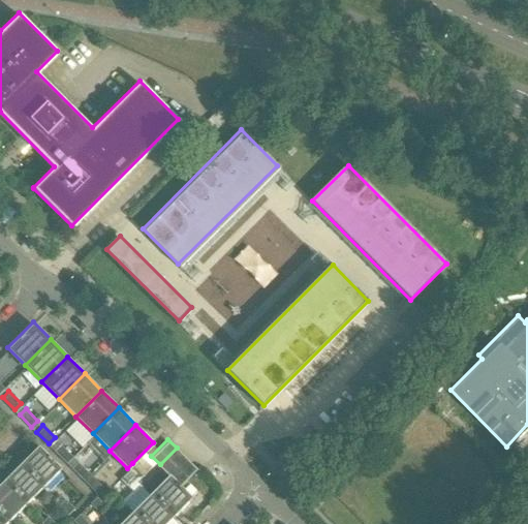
[(60,442),(54,449),(65,461),(71,455),(60,442)]
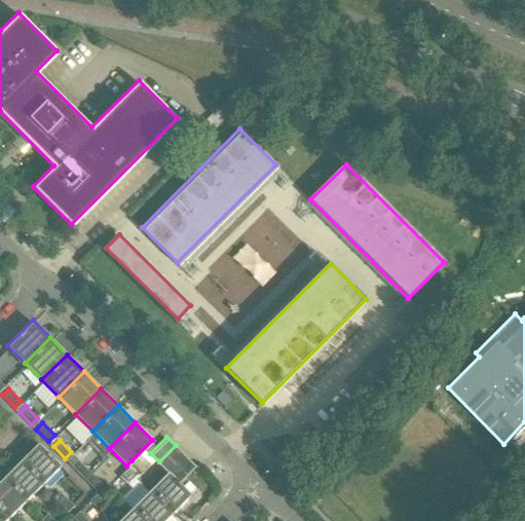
[(37,442),(19,460),(40,483),(60,463),(37,442)]
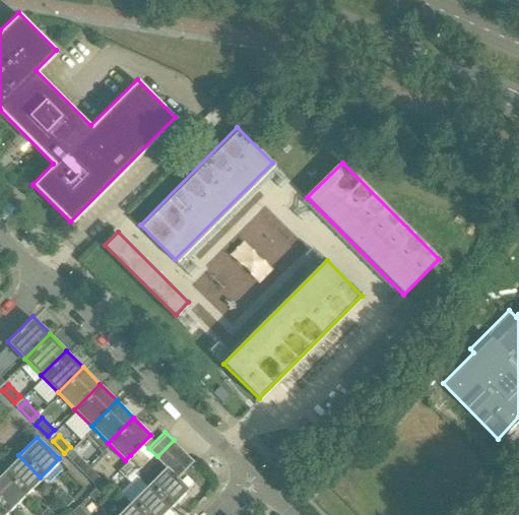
[(157,456),(166,465),(182,449),(174,440),(157,456)]
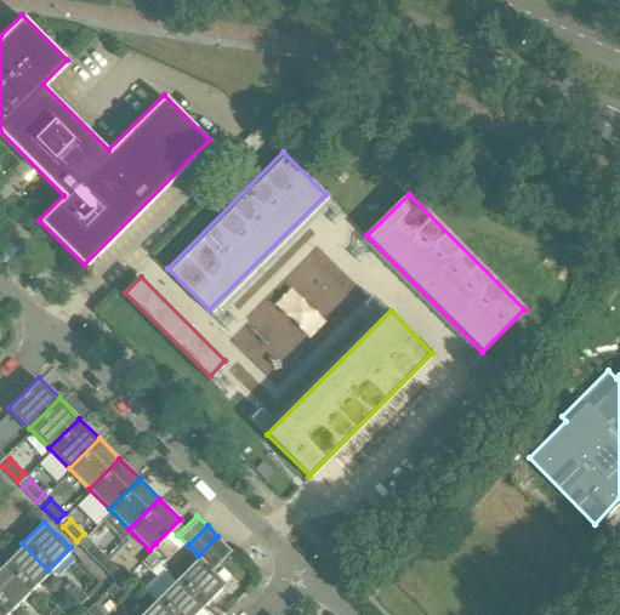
[(217,536),(198,556),(210,568),(229,547),(217,536)]
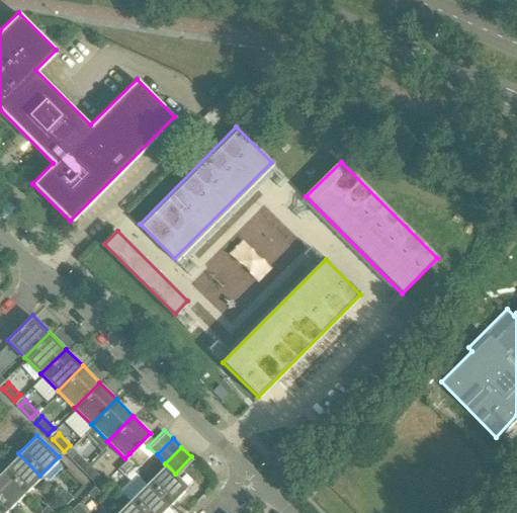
[(69,456),(81,467),(87,461),(75,450),(69,456)]
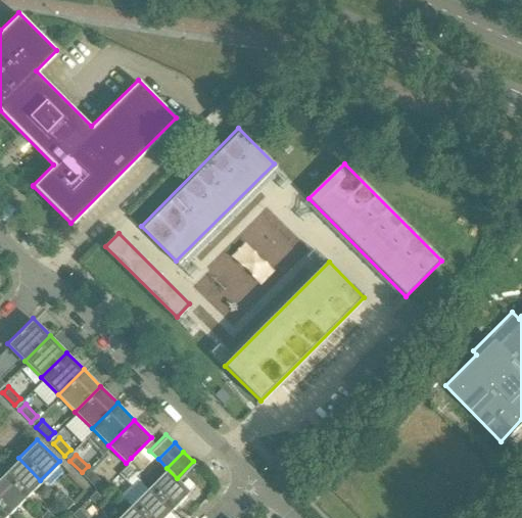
[(18,458),(1,475),(22,498),(40,480),(18,458)]
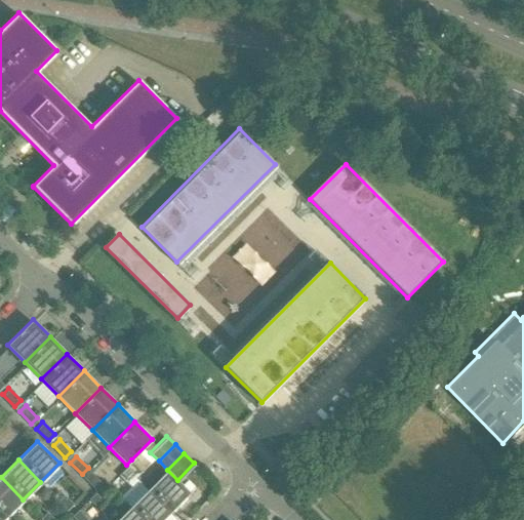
[(131,460),(126,465),(125,466),(134,475),(140,469),(131,460)]
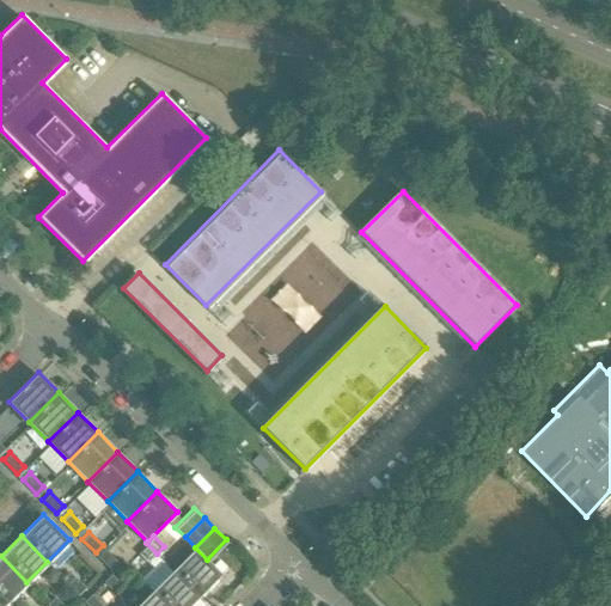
[(157,554),(146,543),(139,550),(150,561),(157,554)]
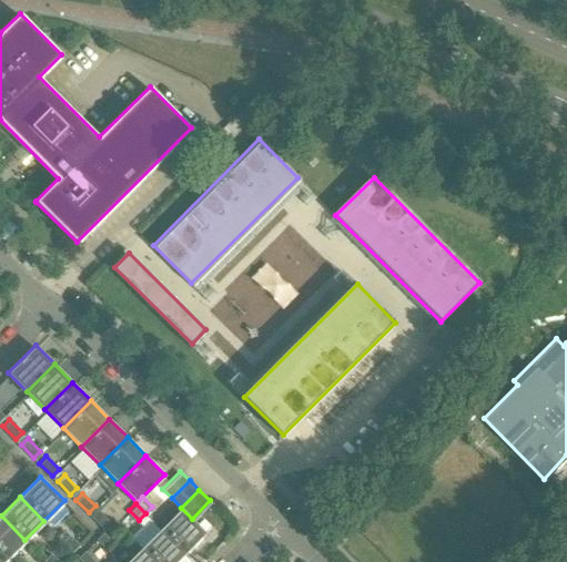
[(95,506),(89,512),(101,525),(109,519),(95,506)]
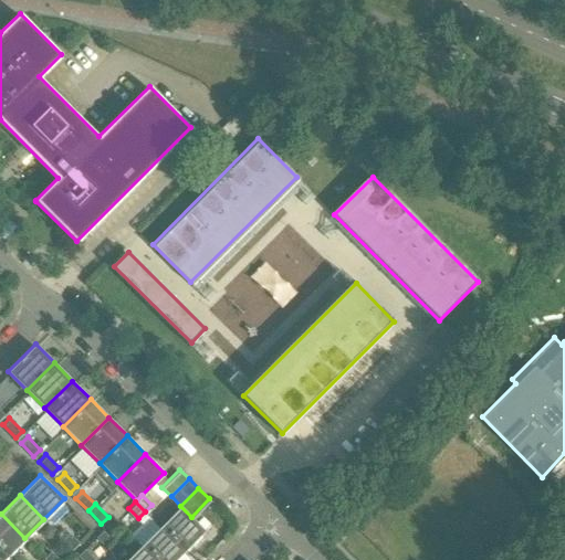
[(180,506),(160,527),(184,550),(203,530),(191,517),(180,506)]
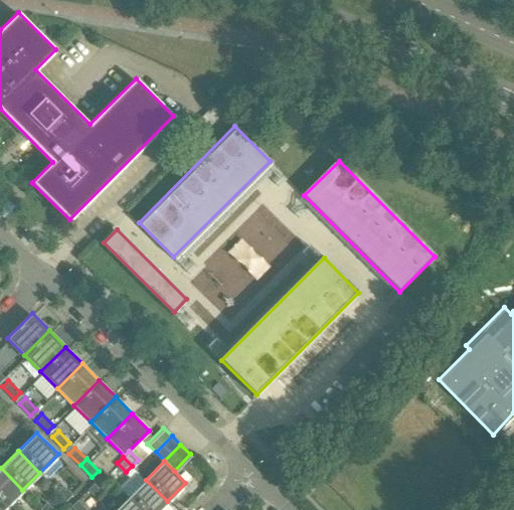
[(1,468),(0,469),(0,499),(6,506),(22,490),(1,468)]
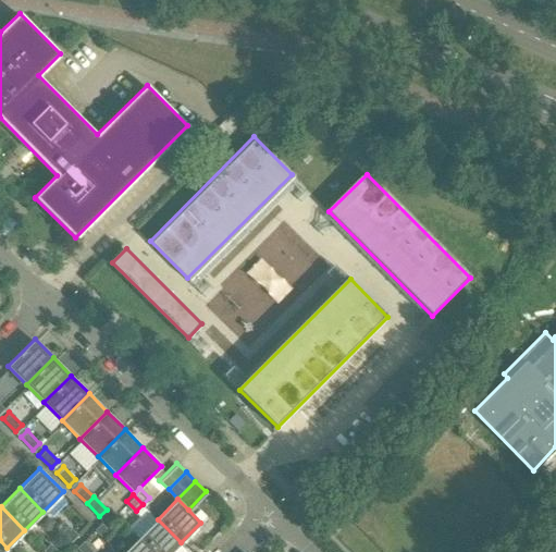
[(54,524),(70,540),(76,534),(61,517),(54,524)]
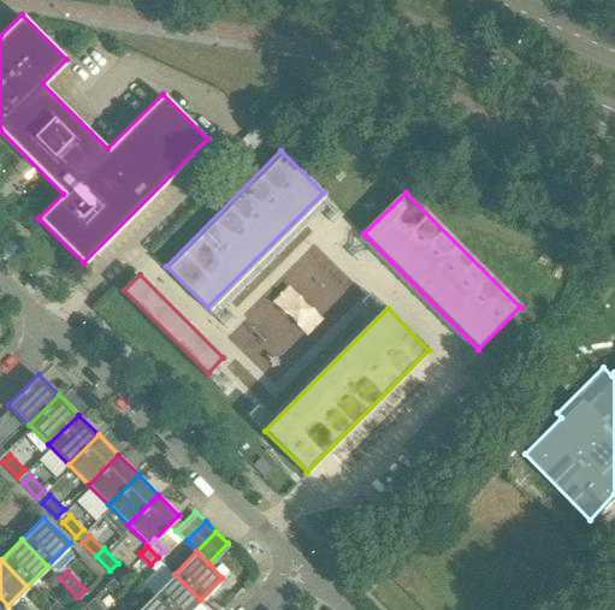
[(175,574),(154,593),(170,609),(189,609),(200,599),(175,574)]
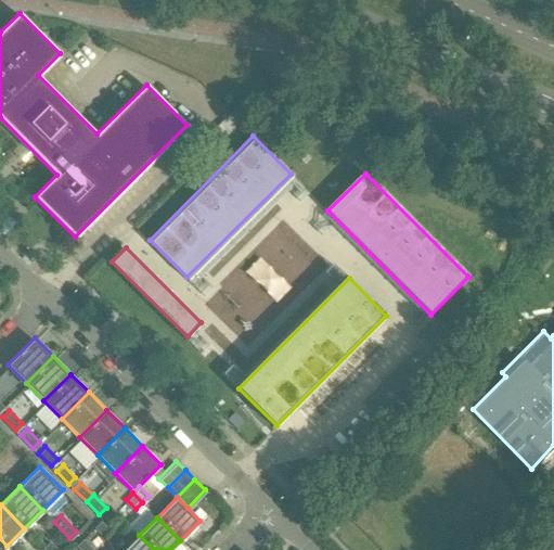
[(100,519),(93,526),(103,536),(110,528),(100,519)]
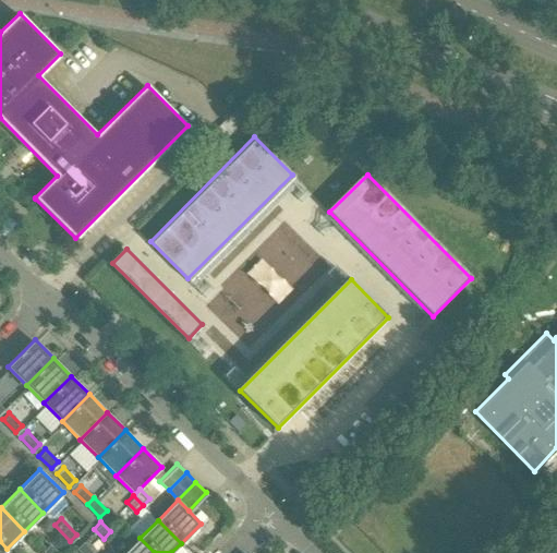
[(154,552),(140,538),(124,552),(154,552)]
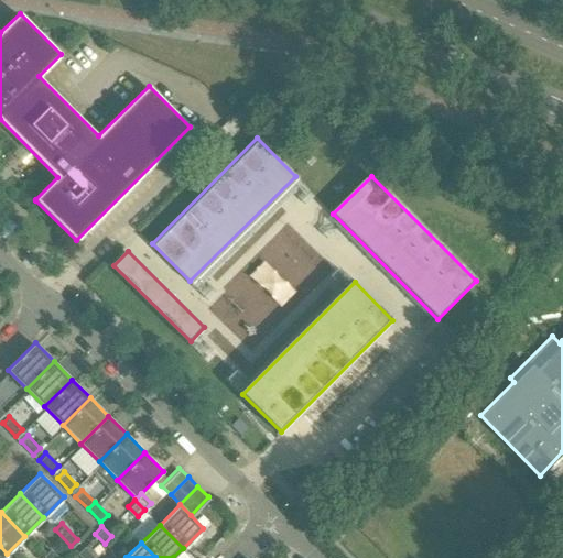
[(77,551),(83,557),(89,557),(94,555),(84,545),(77,551)]
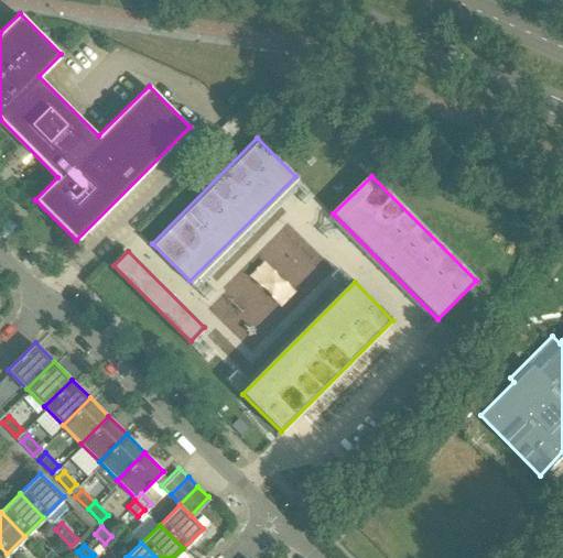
[(42,554),(46,557),(56,557),(58,557),(49,547),(42,554)]
